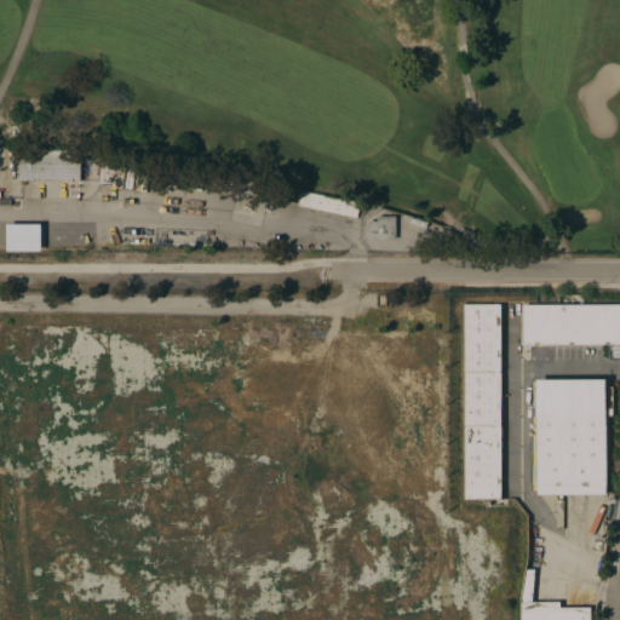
[(22,181),(21,150),(81,150),(82,181),(22,181)]
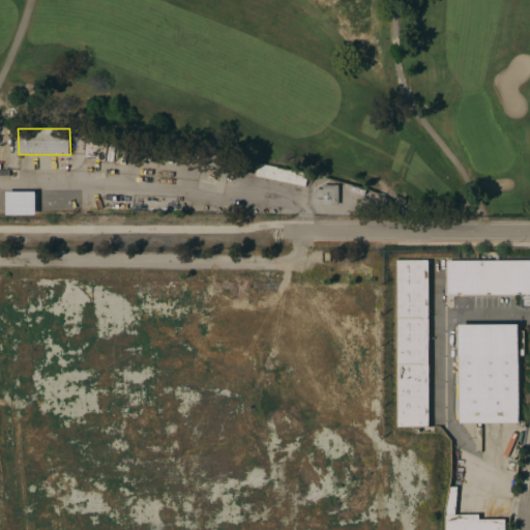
[(311,174),(310,183),(291,179),(291,182),(288,182),(289,179),(275,176),(274,179),(271,179),(272,176),(267,175),(269,167),(311,174)]
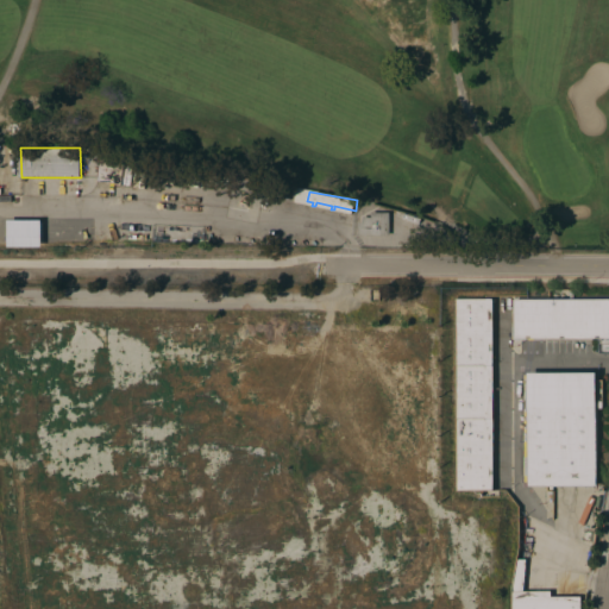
[(249,205),(240,203),(242,193),(250,195),(249,205)]
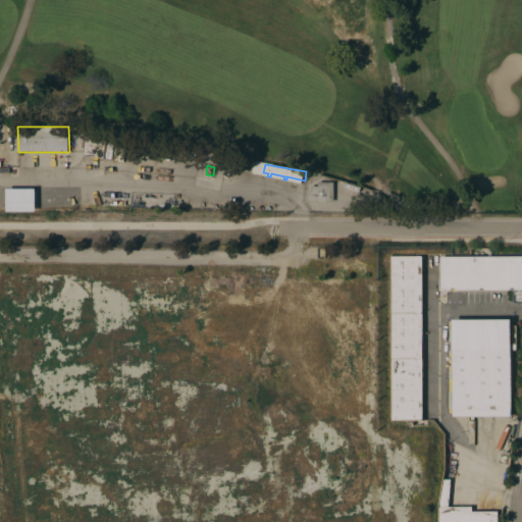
[(334,181),(334,201),(307,201),(307,191),(311,191),(311,186),(319,186),(319,181),(334,181)]
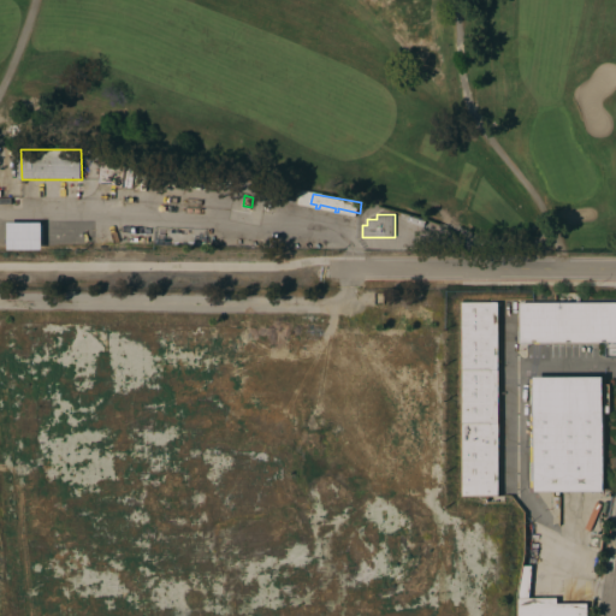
[(42,249),(41,221),(7,223),(7,249),(42,249)]
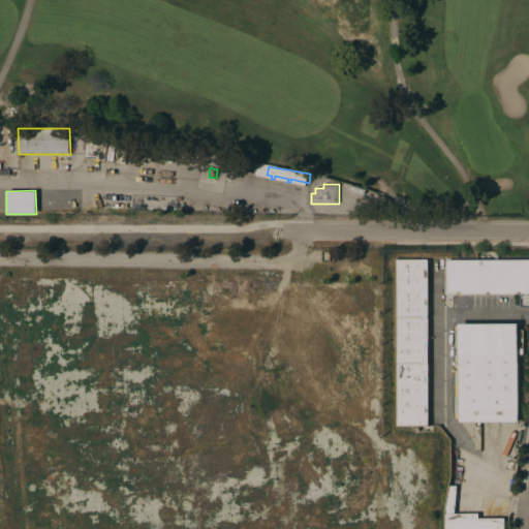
[(429,426),(397,426),(396,258),(429,258),(429,426)]
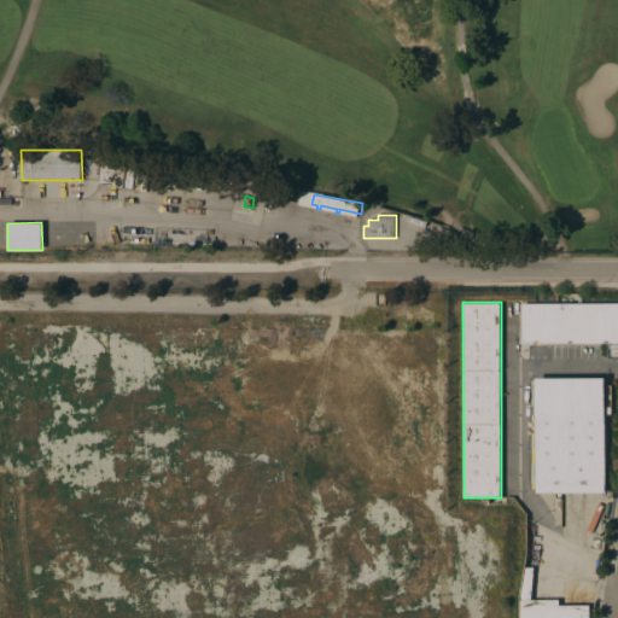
[(617,303),(617,343),(522,343),(522,303),(617,303)]
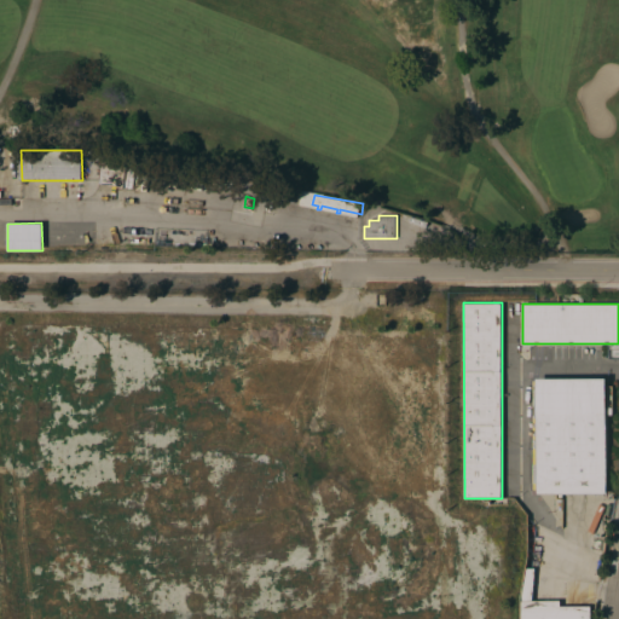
[(607,357),(618,356),(618,340),(607,341),(607,357)]
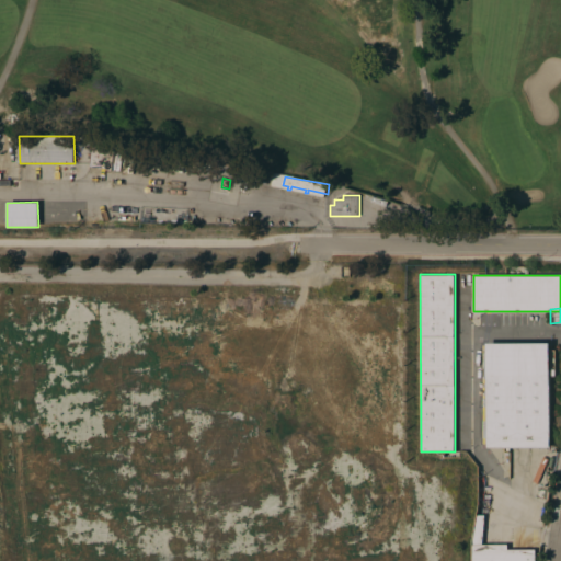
[(488,447),(487,343),(550,342),(550,447),(488,447)]
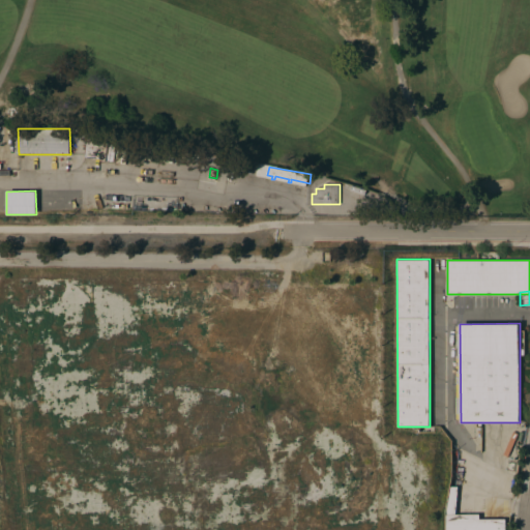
[(446,529),(446,510),(450,487),(459,487),(457,514),(480,513),(480,519),(506,519),(506,529),(446,529)]
